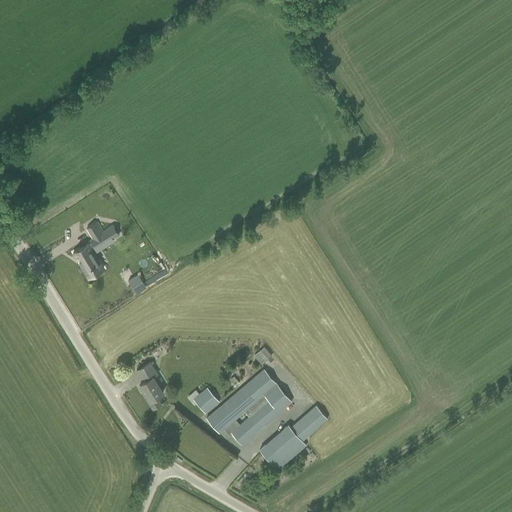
[(90,241),(73,252),(77,259),(79,258),(81,261),(79,262),(88,278),(103,268),(93,252),(96,251),(92,244),(104,237),(105,240),(110,236),(112,239),(119,235),(113,225),(103,231),(97,221),(86,228),(93,238),(89,240),(90,241)]
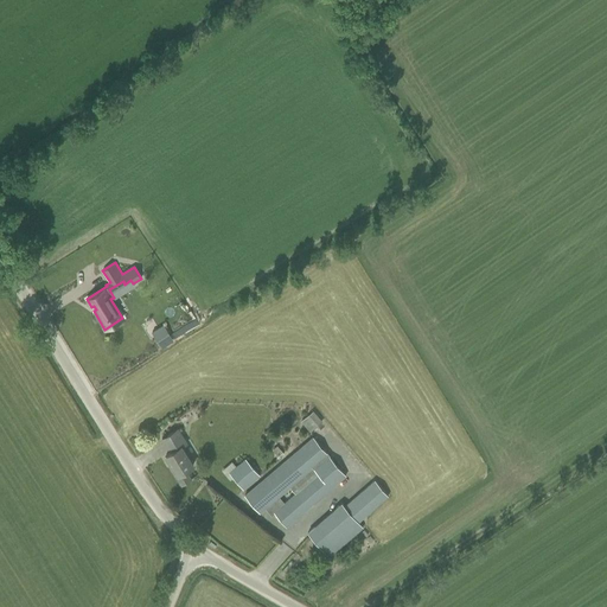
[(108,352),(115,347),(100,321),(75,337),(100,376),(116,365),(108,352)]
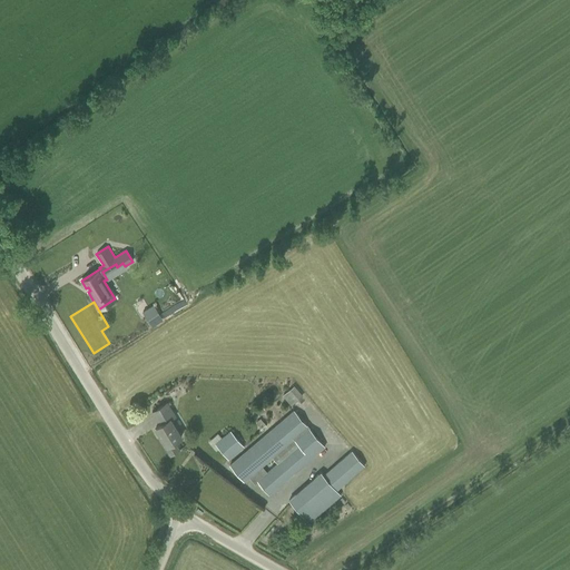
[(154,305),(143,312),(151,326),(163,320),(154,305)]
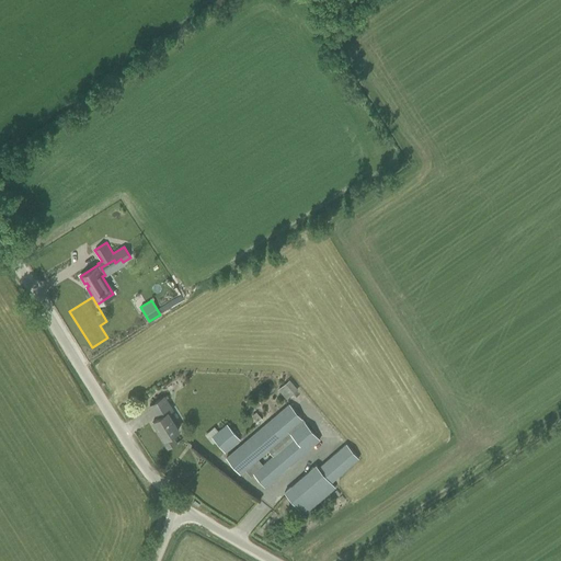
[(278,389),(287,399),(299,389),(292,379),(278,389)]
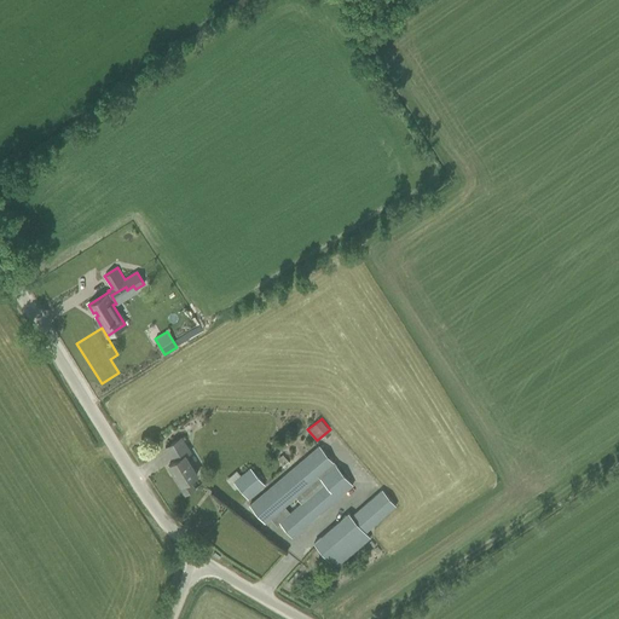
[(180,438),(175,441),(166,447),(174,461),(169,464),(175,475),(174,476),(185,495),(194,489),(189,480),(196,475),(185,456),(190,453),(180,438)]
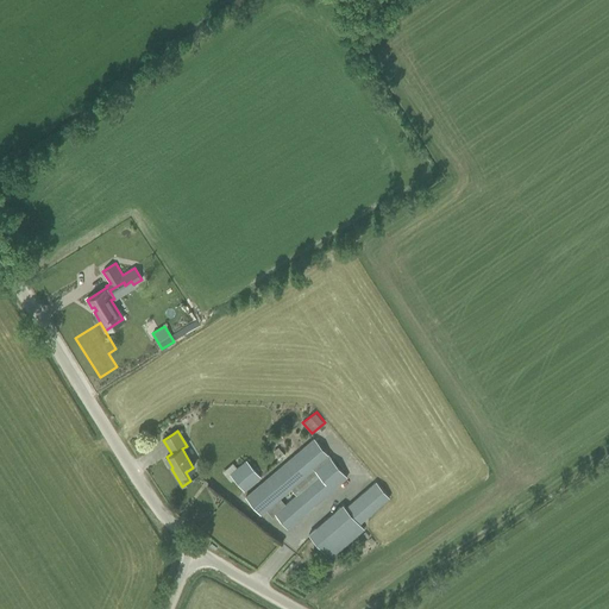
[(249,502),(259,515),(265,509),(272,518),(275,515),(287,528),(346,477),(314,439),(243,500),(246,504),(249,502)]
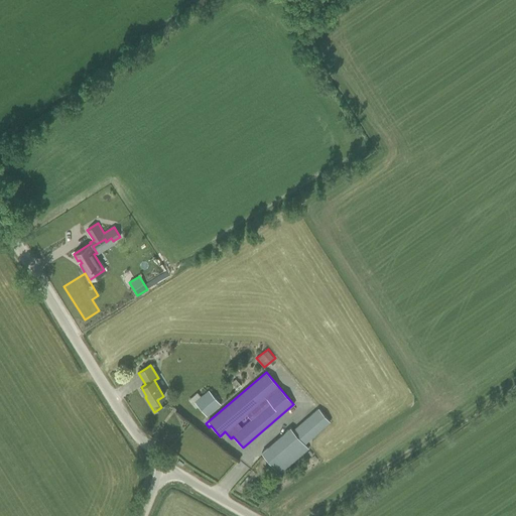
[(221,404),(209,390),(199,398),(195,402),(207,416),(221,404)]
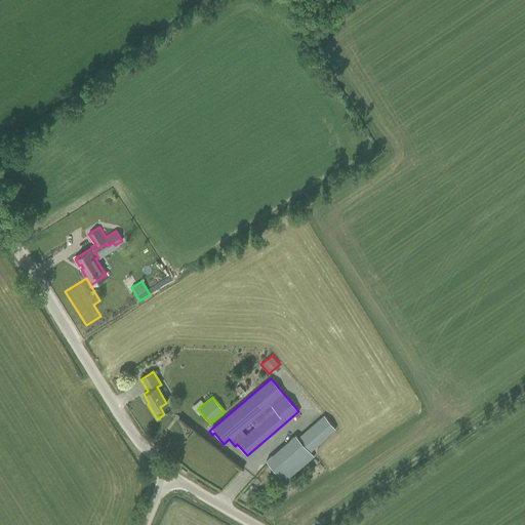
[(310,451),(334,430),(323,416),(298,438),(295,435),(274,454),(266,460),(284,482),(292,475),(314,456),(310,451)]
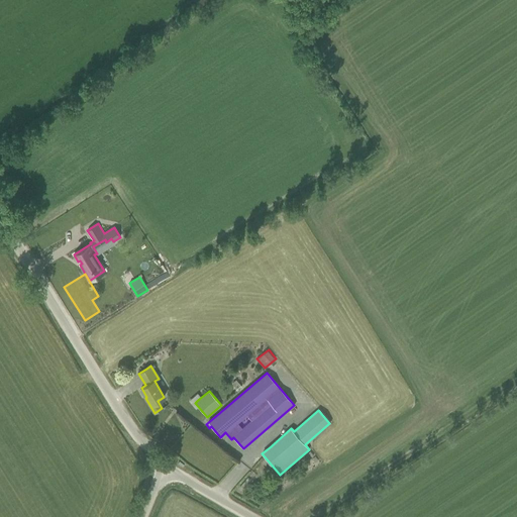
All buildings are outlined.
